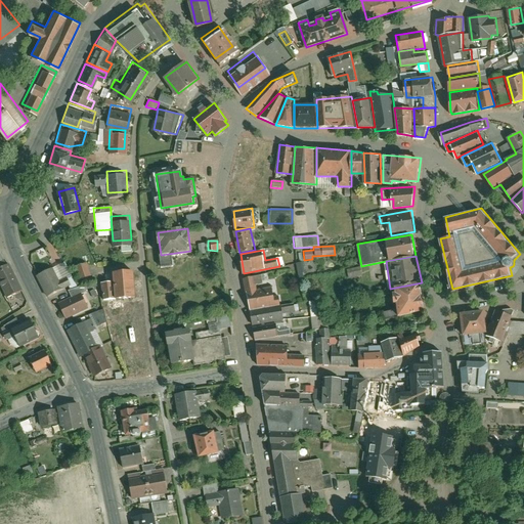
[(63,257),(36,270),(47,293),(75,278),(63,257)]
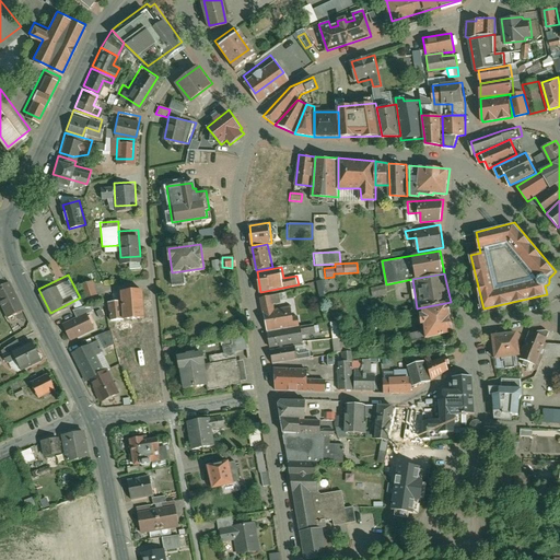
[(8,276),(0,279),(0,300),(6,312),(22,304),(8,276)]
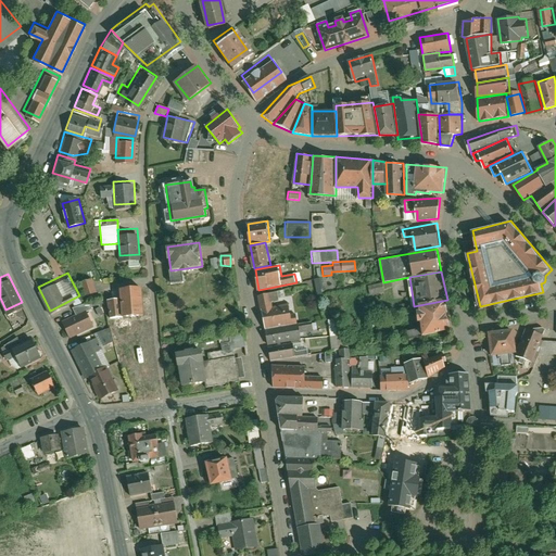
[(81,280),(85,294),(95,293),(91,278),(81,280)]
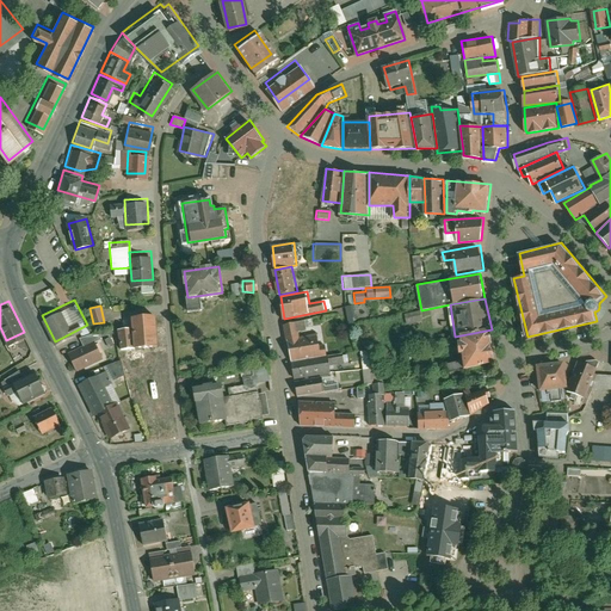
[(352,306),(344,307),(347,323),(356,321),(352,306)]
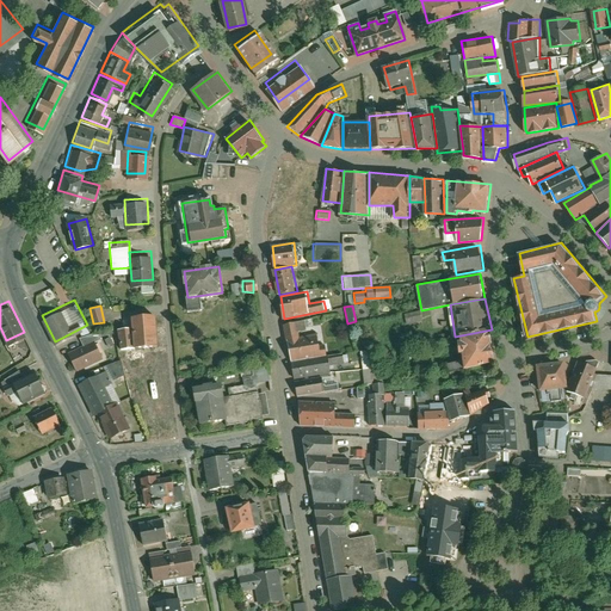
[(154,310),(130,312),(131,323),(133,341),(156,340),(154,310)]
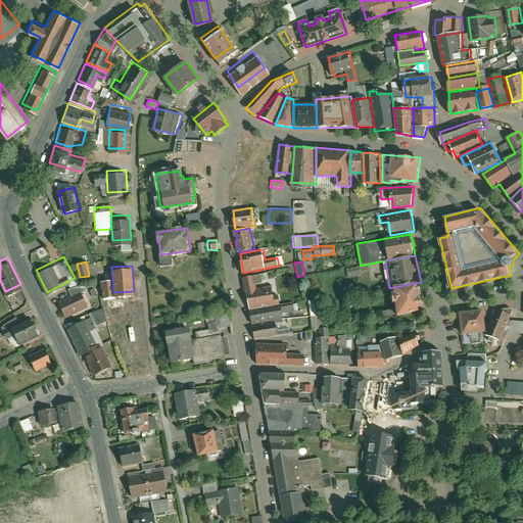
[(250,310),(281,304),(279,294),(275,295),(273,286),(257,289),(255,281),(263,280),(262,273),(243,276),(250,310)]
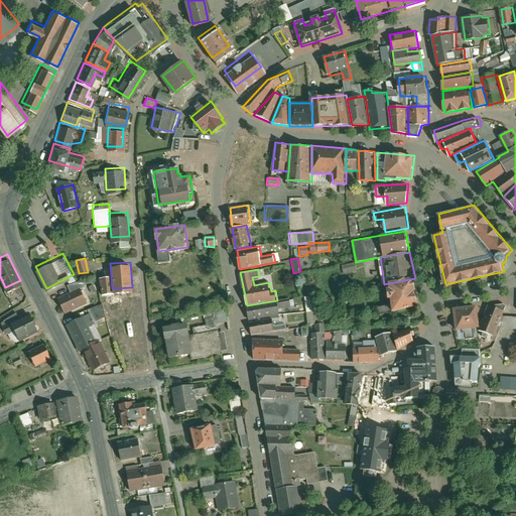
[(111,273),(98,273),(99,289),(112,288),(111,273)]
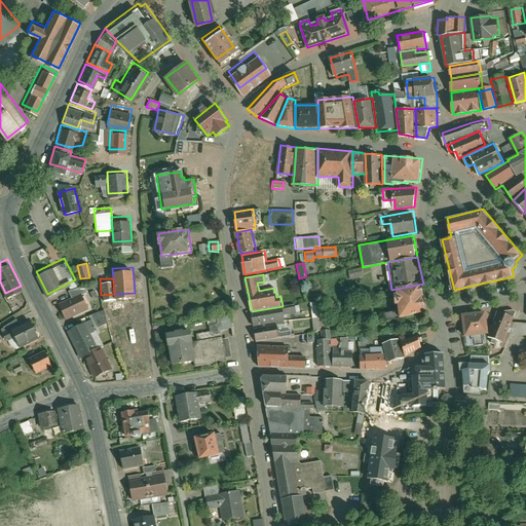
[(423,284),(397,289),(398,294),(396,294),(397,304),(400,304),(400,309),(386,312),(388,321),(401,317),(427,313),(423,284)]
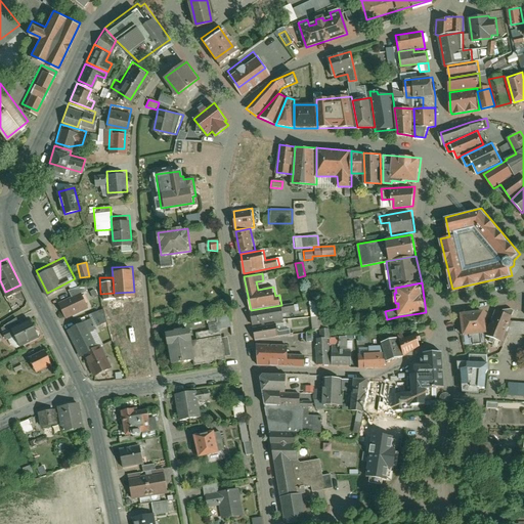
[(56,297),(62,311),(85,303),(79,288),(56,297)]
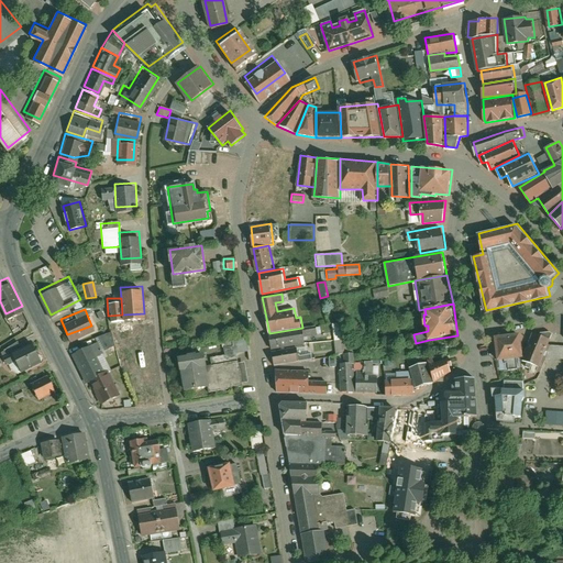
[(302,328),(269,333),(272,349),(307,343),(306,335),(318,334),(317,326),(302,328)]
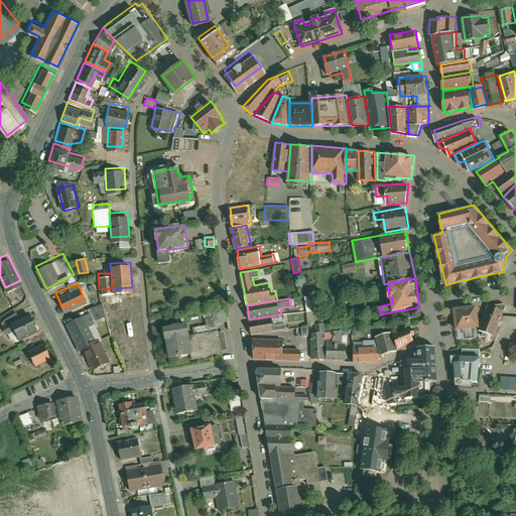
[(478,305),(455,307),(457,330),(464,330),(465,339),(475,338),(474,328),(481,328),(478,305)]
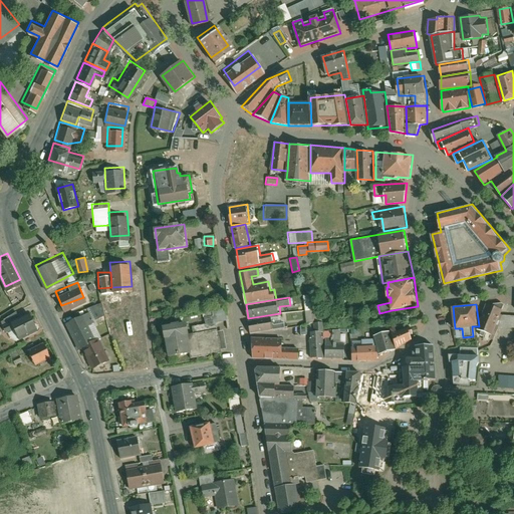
[(503,310),(487,304),(478,329),(494,335),(497,327),(501,314),(503,310)]
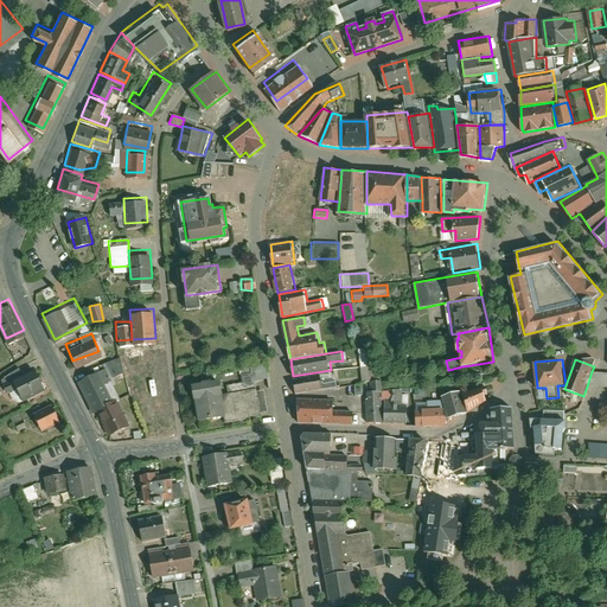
[(76,376),(91,408),(95,406),(116,395),(119,394),(103,363),(76,376)]
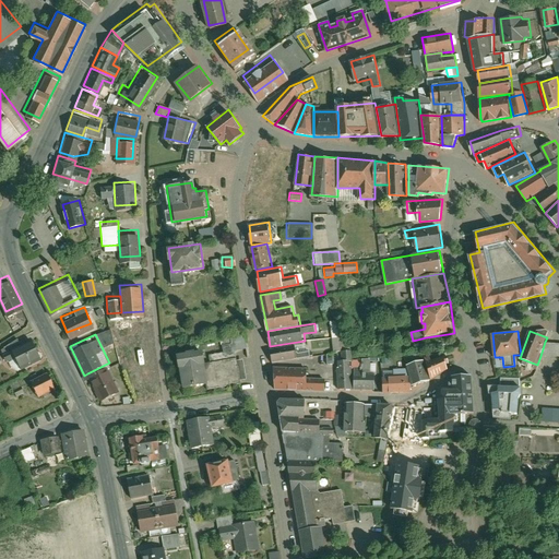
[(13,346),(21,363),(40,354),(32,337),(13,346)]
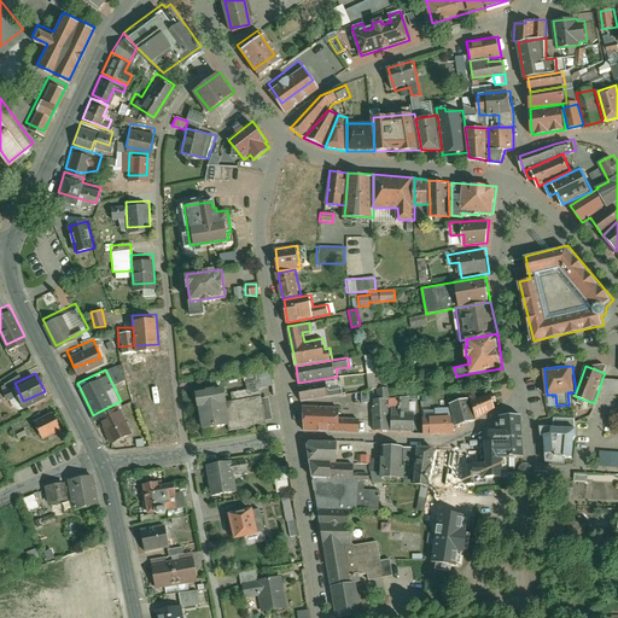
[(617,378),(602,378),(598,394),(617,394),(617,378)]
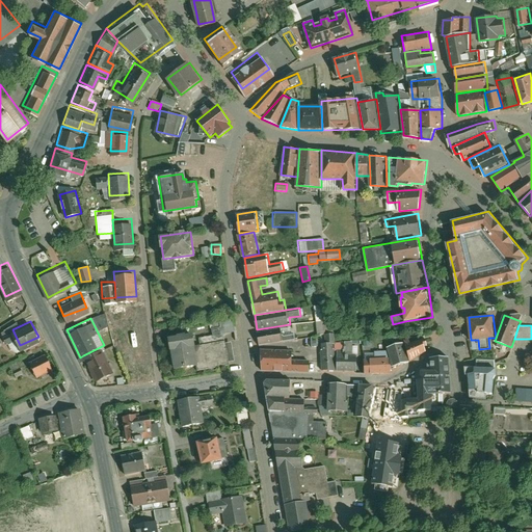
[(282,326),(258,330),(260,345),(285,342),(282,326)]
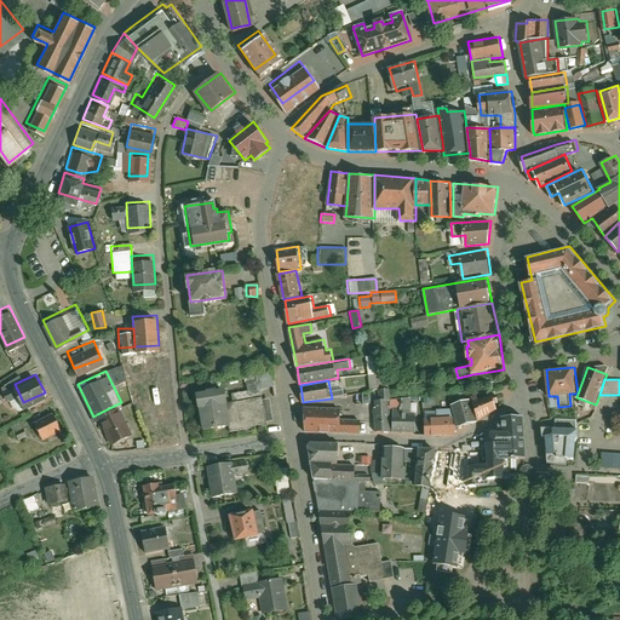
[(375,399),(377,431),(392,431),(391,407),(390,407),(390,400),(392,400),(391,388),(379,389),(380,399),(375,399)]
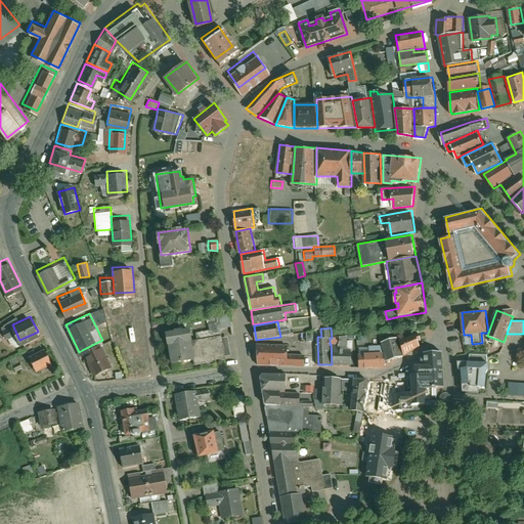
[(168,332),(173,363),(195,359),(191,334),(190,329),(168,332)]
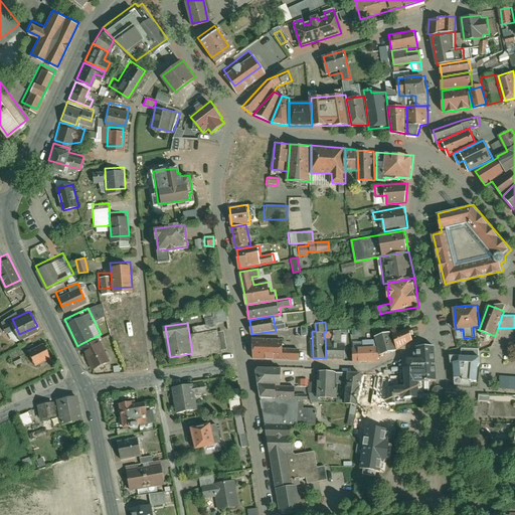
[(188,328),(192,353),(193,358),(223,353),(217,323),(188,328)]
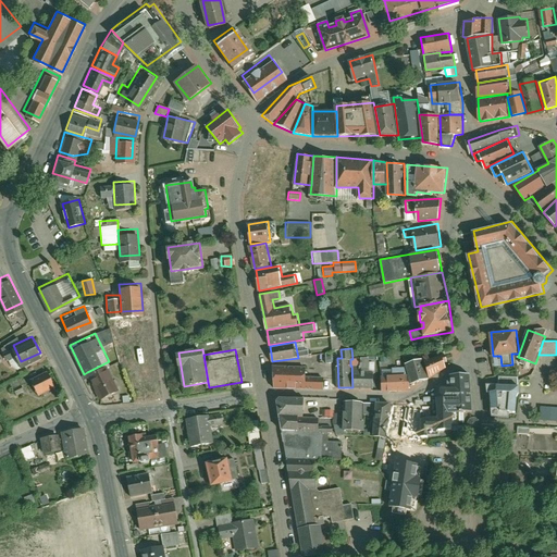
[(425,360),(430,378),(447,369),(446,362),(448,361),(447,355),(425,360)]
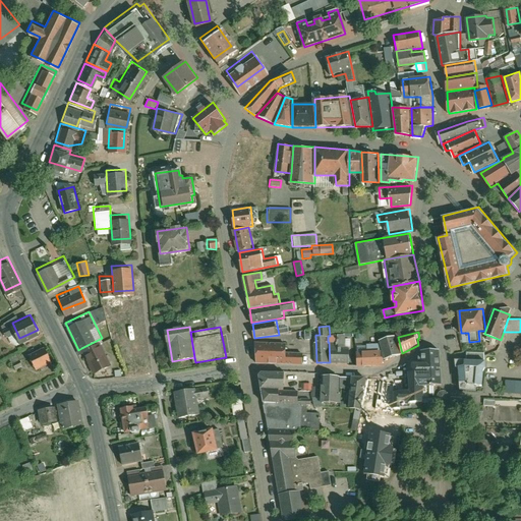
[(338,335),(331,335),(331,363),(351,363),(351,347),(338,347),(338,335)]
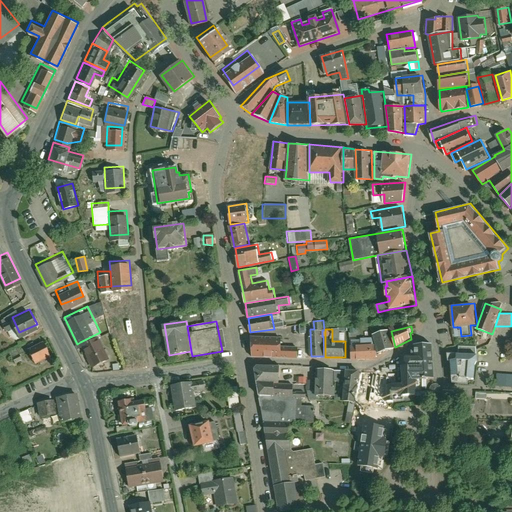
[(374,334),(378,352),(394,348),(390,330),(374,334)]
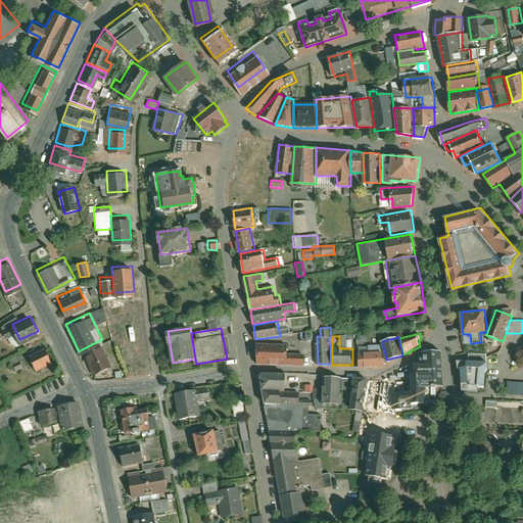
[(82,349),(93,371),(110,362),(100,340),(82,349)]
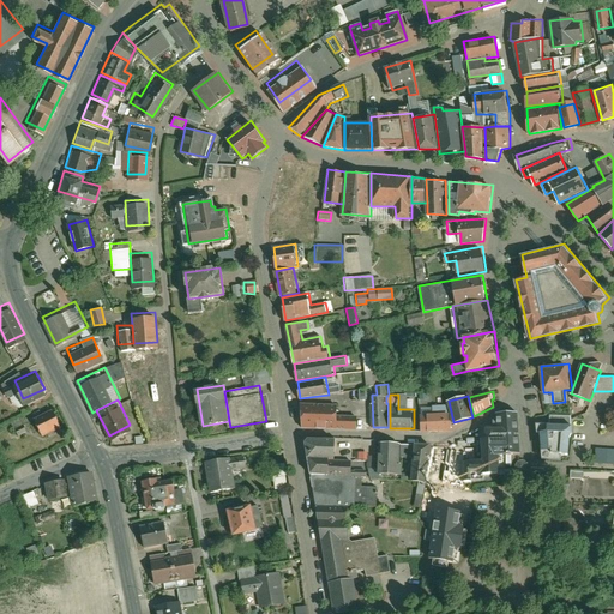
[(338,403),(301,403),(304,427),(359,428),(359,415),(338,415),(338,403)]
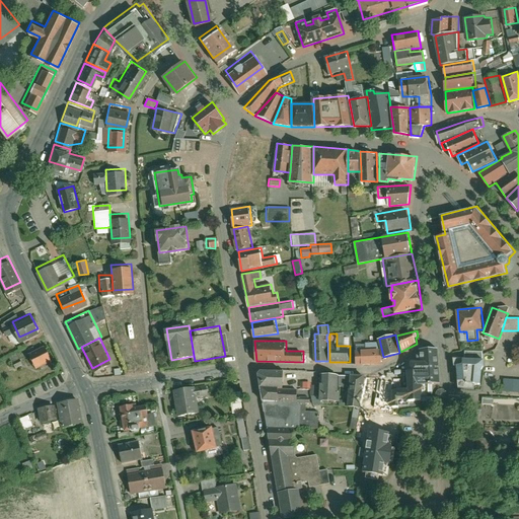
[(28,349),(34,362),(50,355),(44,342),(28,349)]
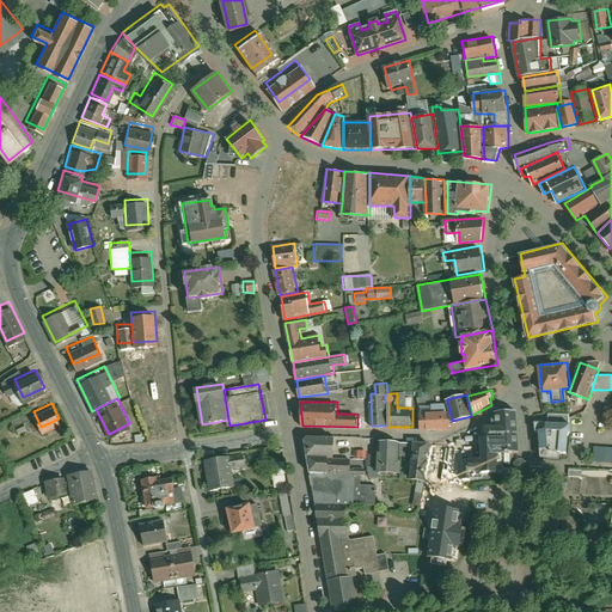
[(421,418),(421,429),(451,428),(451,420),(448,420),(448,411),(427,412),(427,418),(421,418)]
